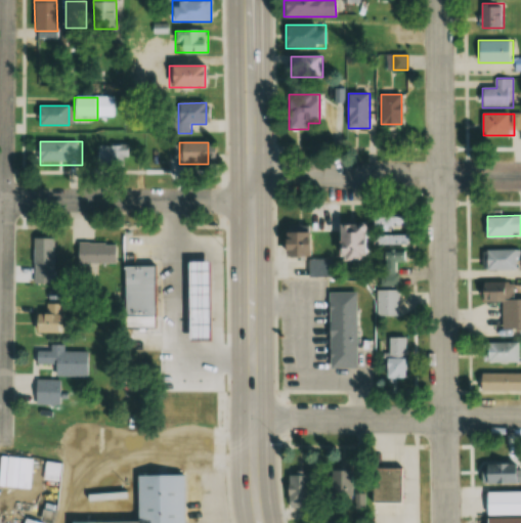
[(376,230),(410,230),(410,217),(376,217),(376,230)]
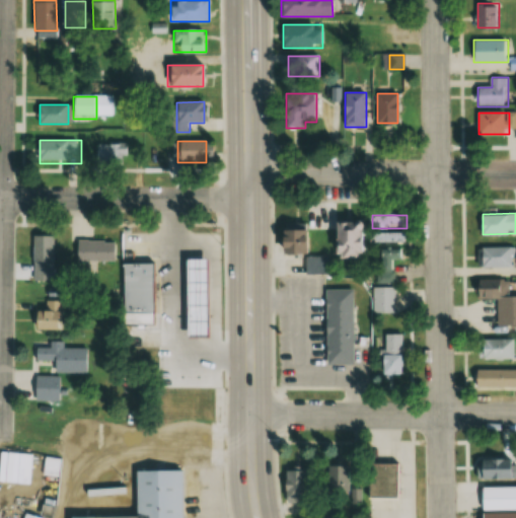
[(365,223),(336,223),(337,261),(366,260),(365,223)]
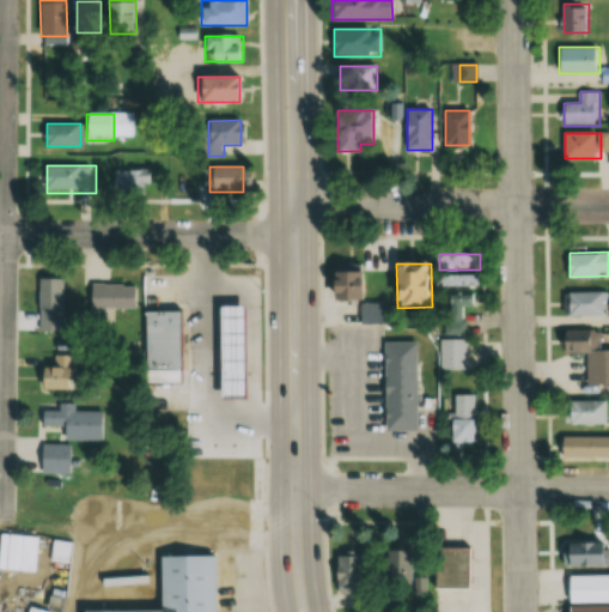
[(468,335),(467,308),(480,308),(479,276),(439,277),(439,294),(449,292),(449,335),(468,335)]
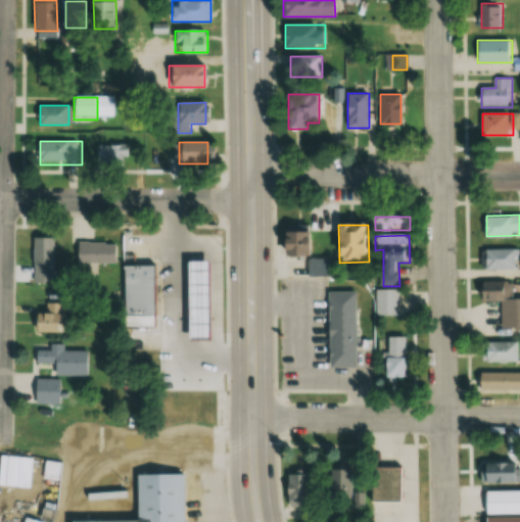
[(35,265),(55,265),(55,237),(35,237),(35,265)]
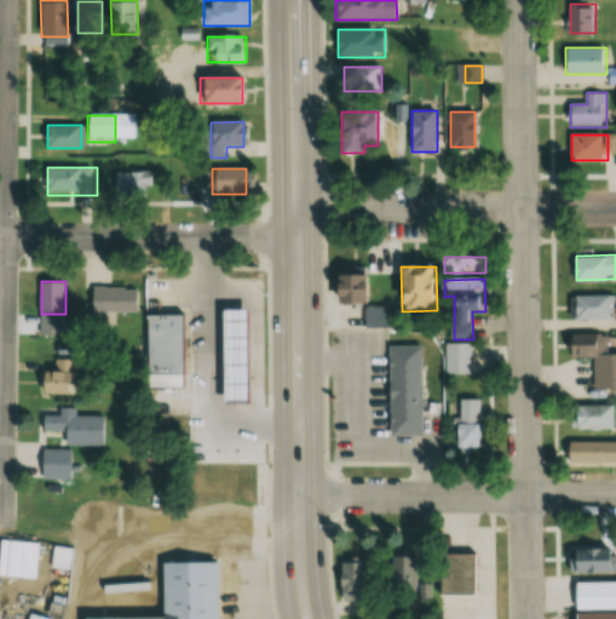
[(116,314),(140,314),(140,288),(92,288),(92,319),(116,319),(116,314)]
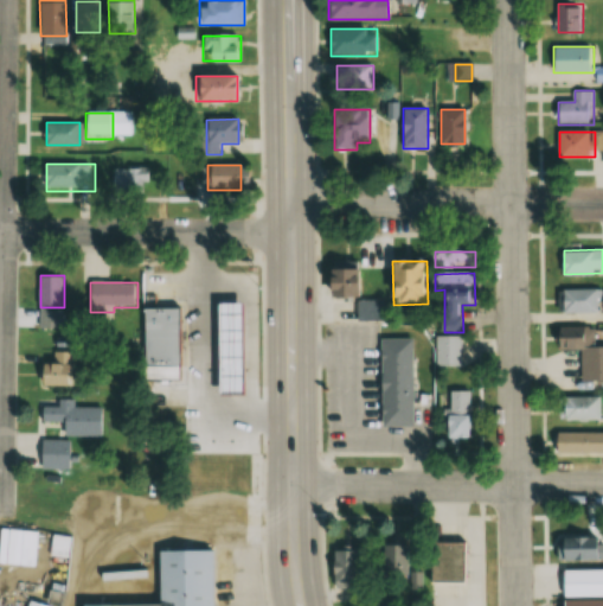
[(602,288),(564,289),(564,312),(602,312),(602,288)]
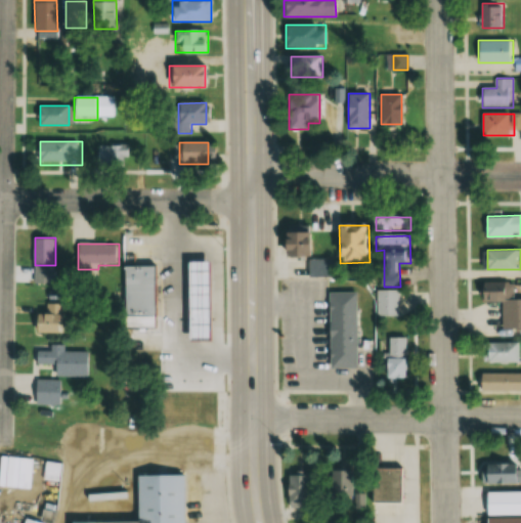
[(311,262),(311,276),(336,274),(335,260),(311,262)]
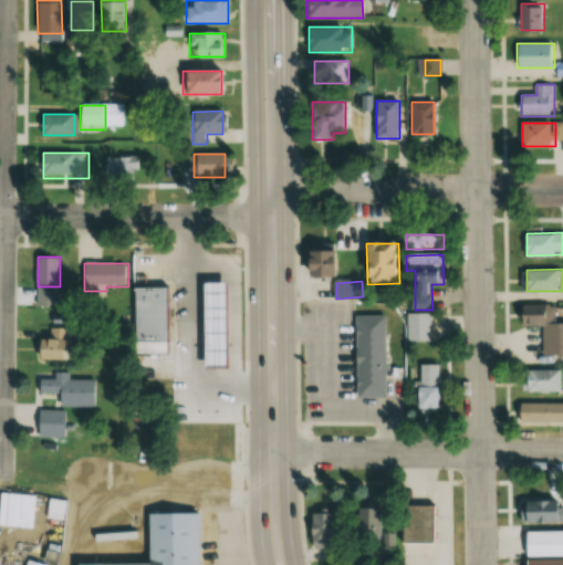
[(207,285),(207,368),(231,369),(231,284),(207,285)]
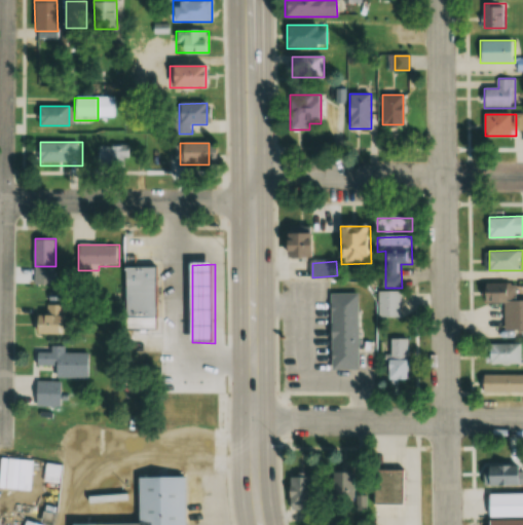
[(123,267),(154,267),(154,317),(123,317),(123,267)]
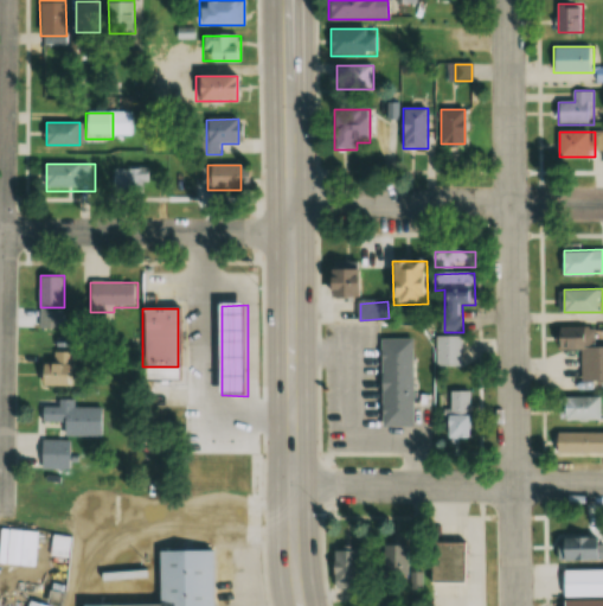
[(585,381),(602,381),(602,345),(597,345),(597,327),(584,327),(585,381)]
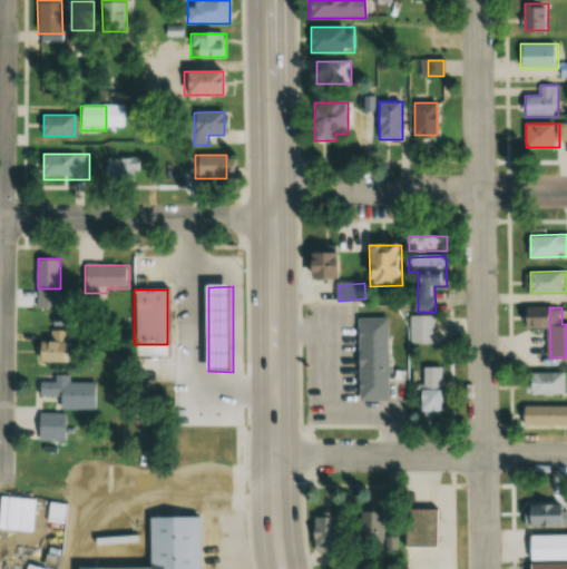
[(358,317),(390,316),(391,399),(360,400),(358,317)]
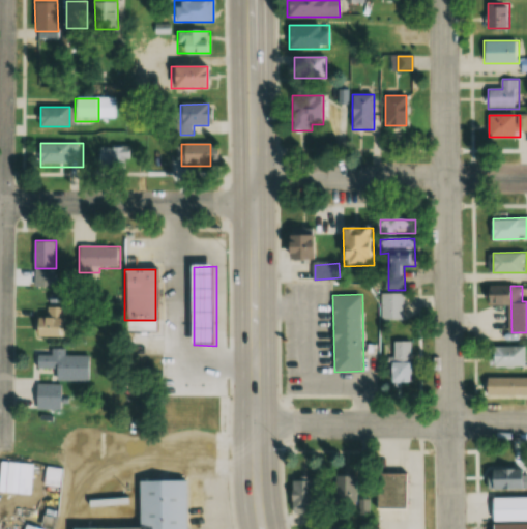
[(383,294),(383,320),(407,320),(407,294),(383,294)]
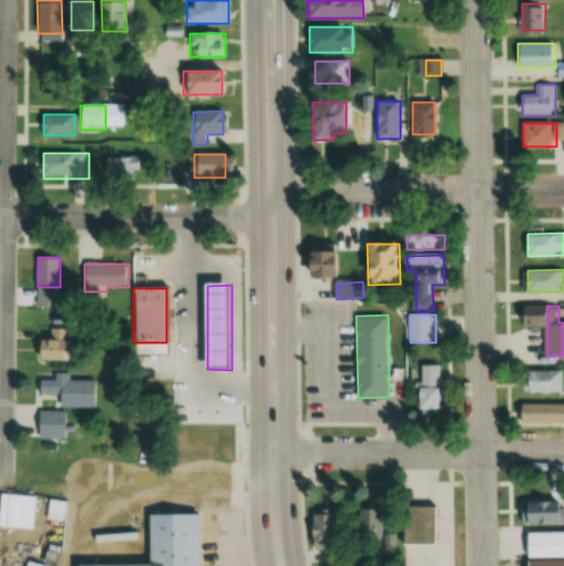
[(39,360),(71,360),(71,330),(51,330),(51,340),(39,340),(39,360)]
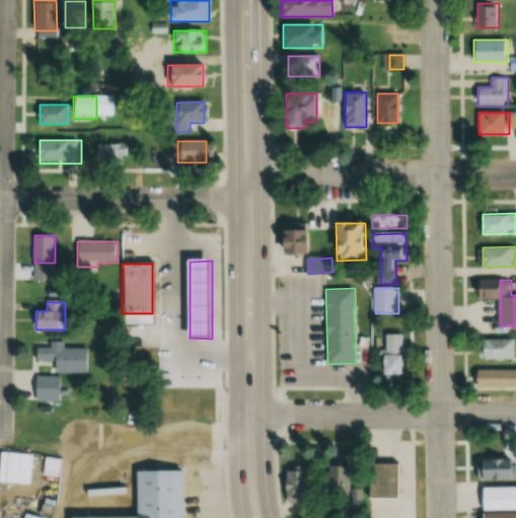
[(404,335),(384,335),(384,378),(404,378),(404,335)]
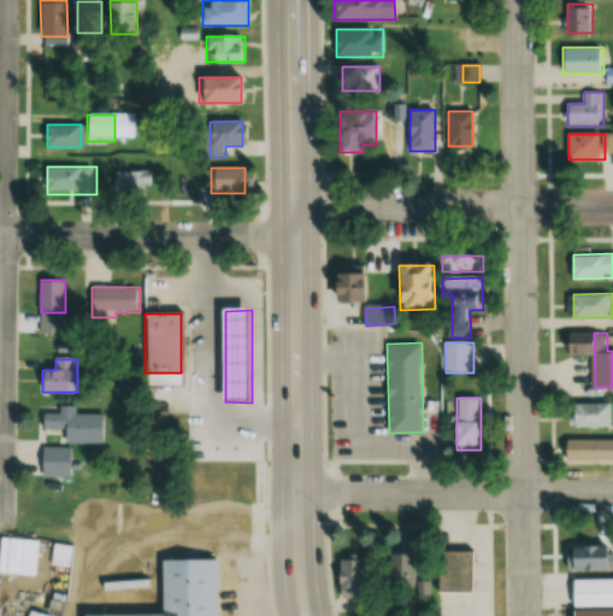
[(575,428),(612,428),(612,404),(575,404),(575,428)]
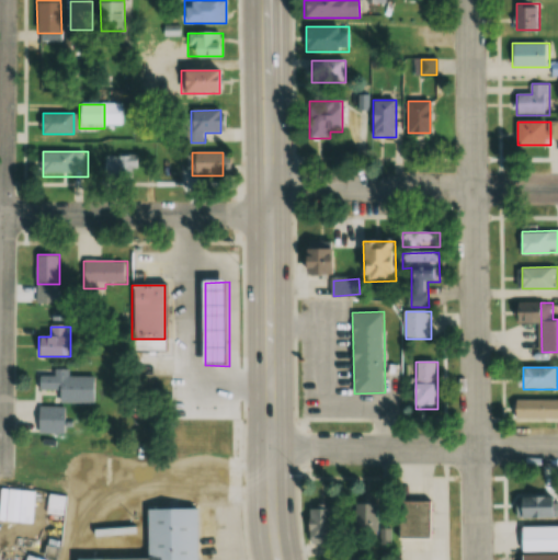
[(95,377),(69,377),(69,370),(56,369),(56,376),(40,376),(40,391),(59,391),(59,403),(95,404),(95,377)]
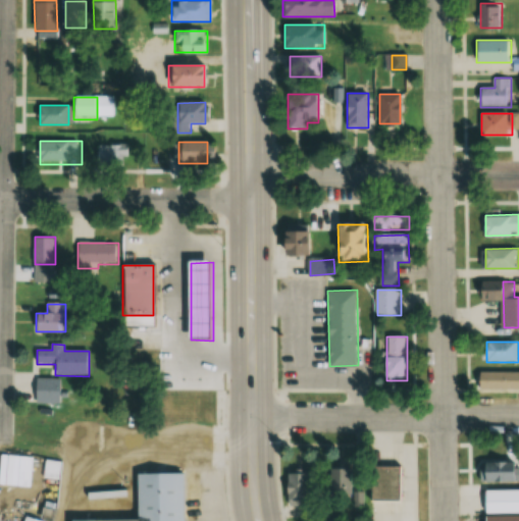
[(518,371),(480,372),(480,389),(518,388),(518,371)]
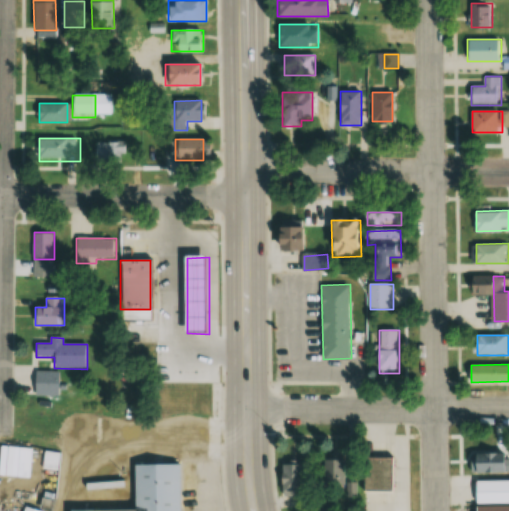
[(60,372),(36,372),(36,397),(60,397),(60,372)]
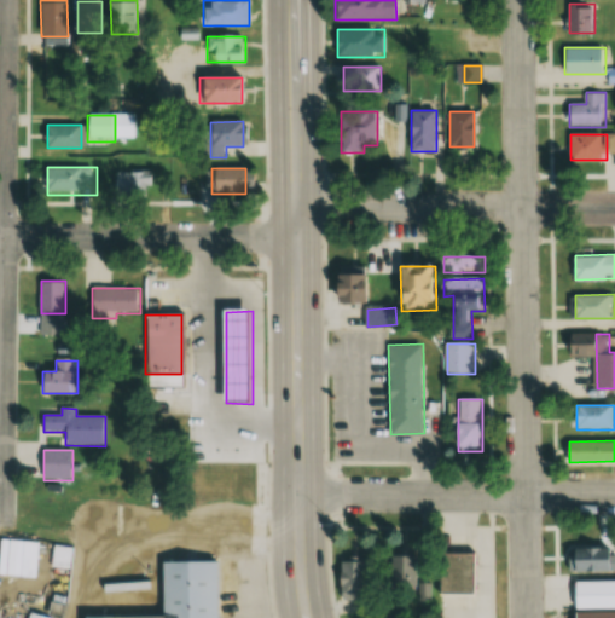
[(27,560),(46,561),(45,582),(65,583),(68,547),(28,544),(27,560)]
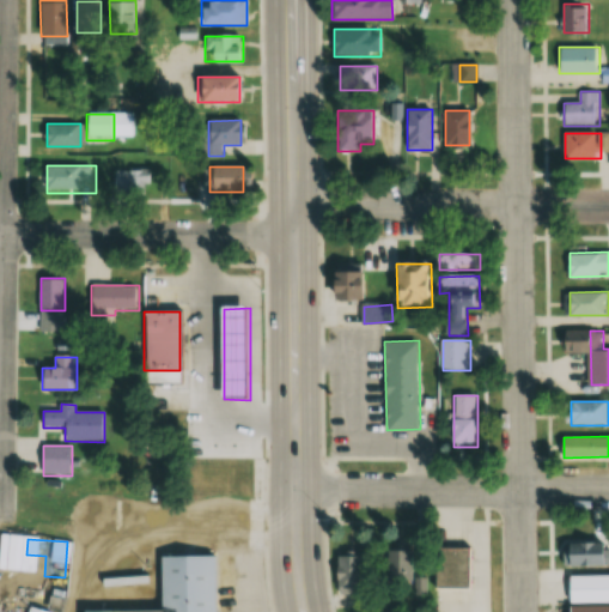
[(608,541),(571,543),(571,567),(608,565),(608,541)]
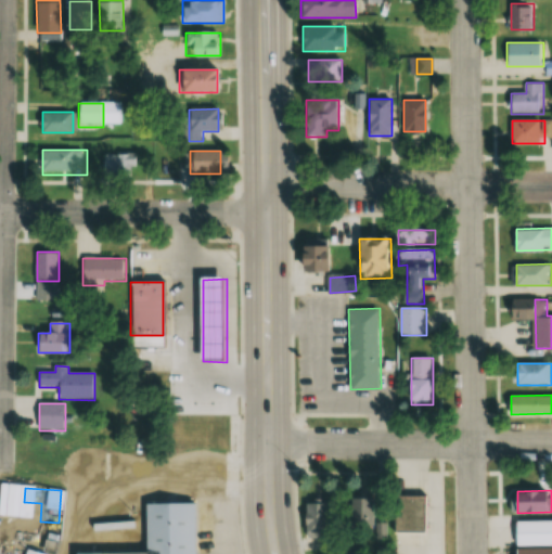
[(428,494),(395,494),(395,531),(428,531),(428,494)]
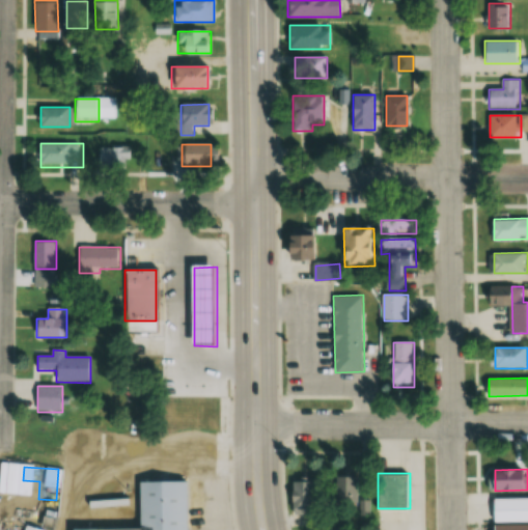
[(361,476),(337,476),(337,507),(361,507),(361,476)]
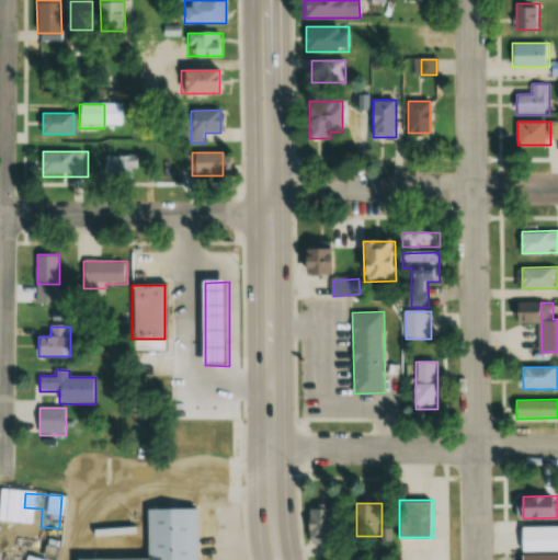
[(309,510),(309,543),(333,543),(333,510),(309,510)]
